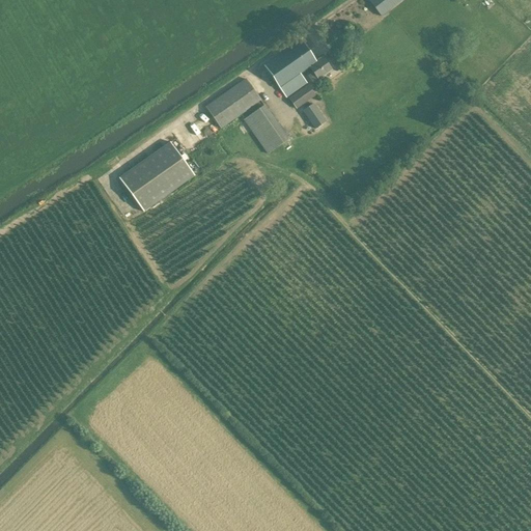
[(381,18),(382,17),(402,0),(367,0),(368,0),(381,18)]
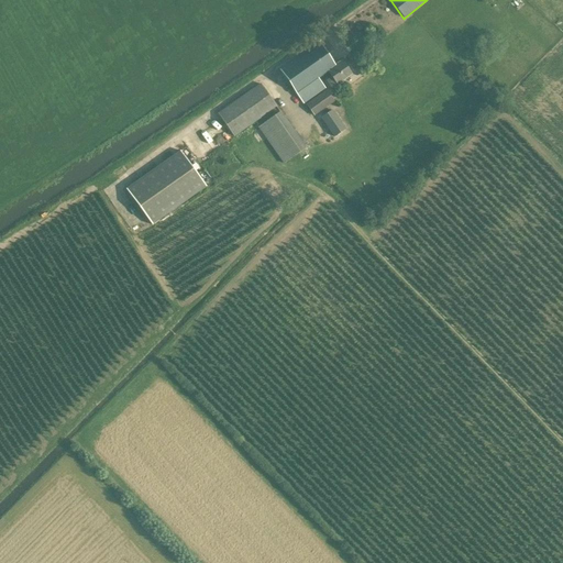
[(343,62),(335,66),(319,43),(280,70),(296,94),(302,102),(324,88),(318,78),(328,72),(330,75),(326,79),(331,88),(352,74),(343,62)]
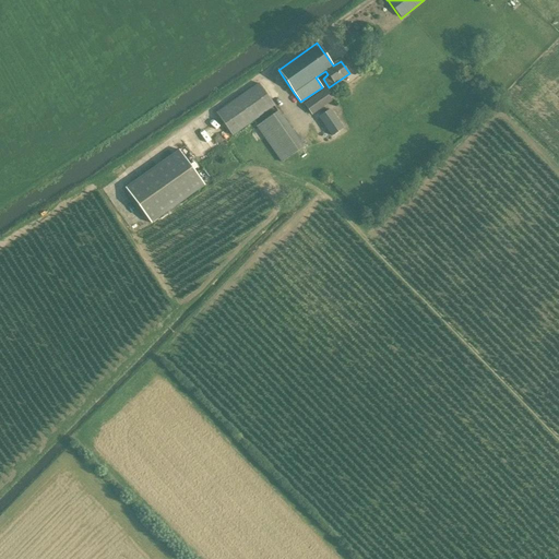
[(274,106),(258,83),(216,114),(232,135),(274,106)]
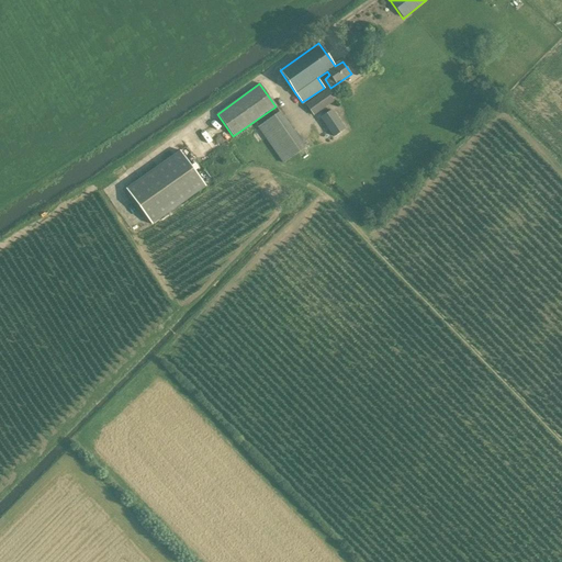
[(334,102),(326,91),(305,105),(313,116),(334,102)]
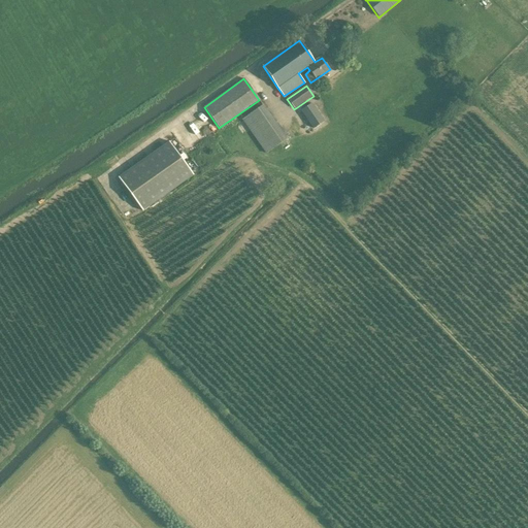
[(311,104),(301,111),(314,129),(324,122),(311,104)]
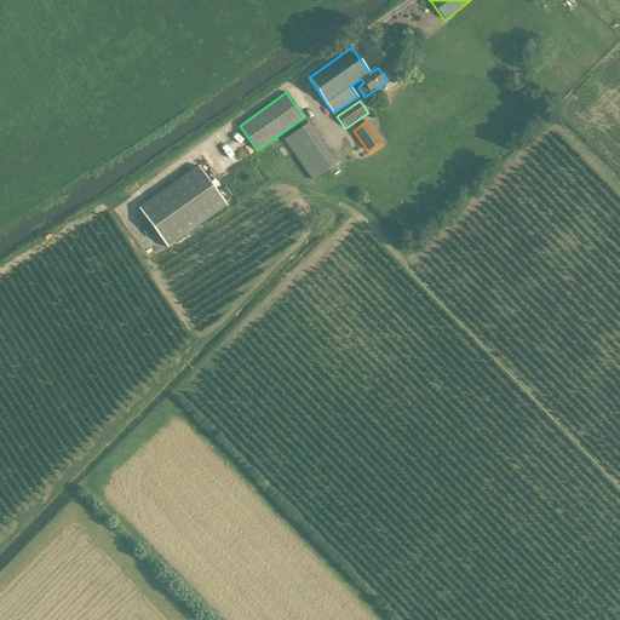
[(309,124),(283,141),(311,181),(337,164),(309,124)]
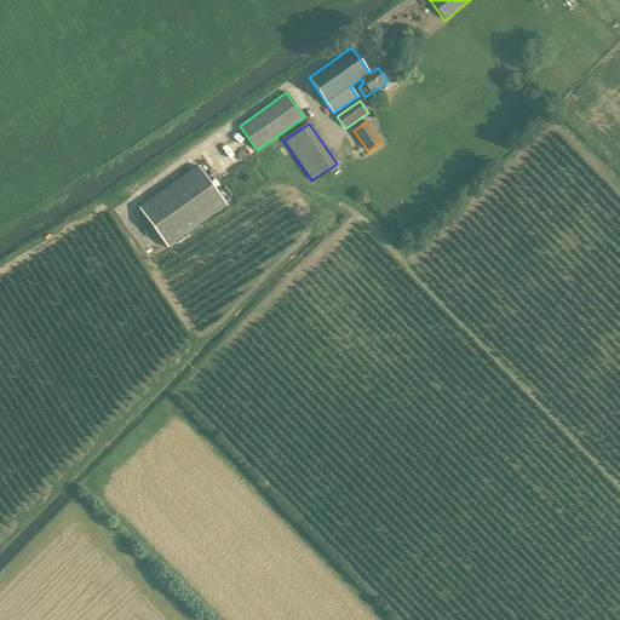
[(227,205),(197,166),(138,208),(167,247),(227,205)]
